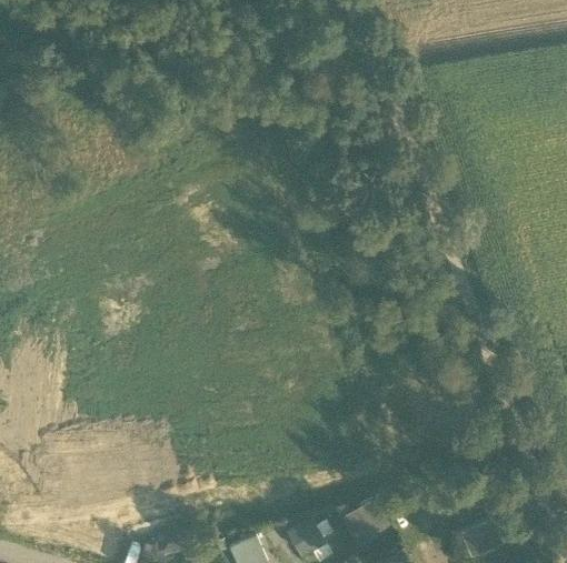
[(430,488),(440,514),(479,500),(468,474),(430,488)]
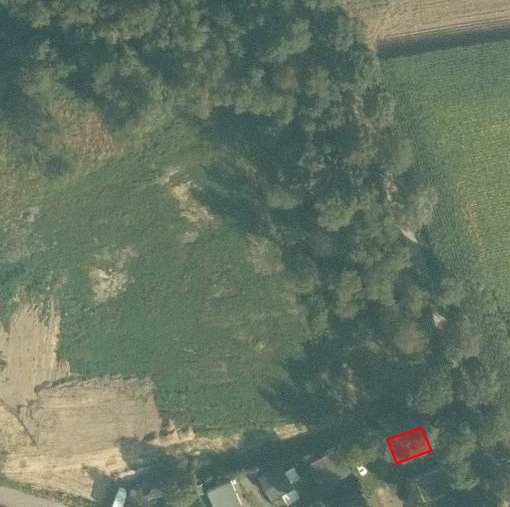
[(310,454),(299,459),(318,493),(352,474),(337,448),(314,461),(310,454)]
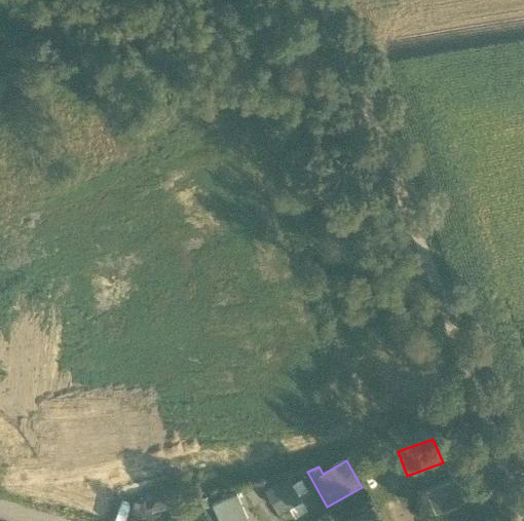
[(465,476),(421,492),(431,516),(475,499),(465,476)]
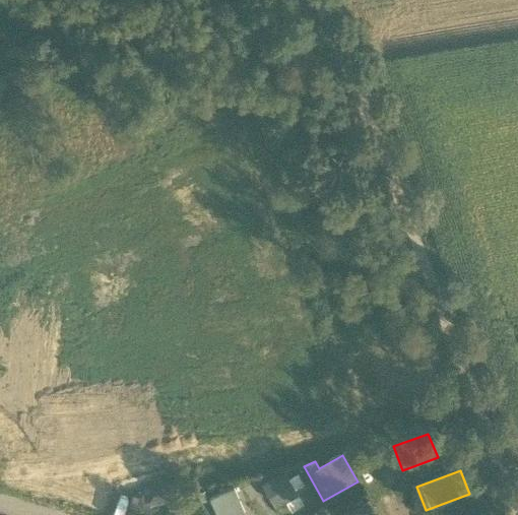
[(281,514),(303,502),(285,471),(261,486),(277,514),(281,514)]
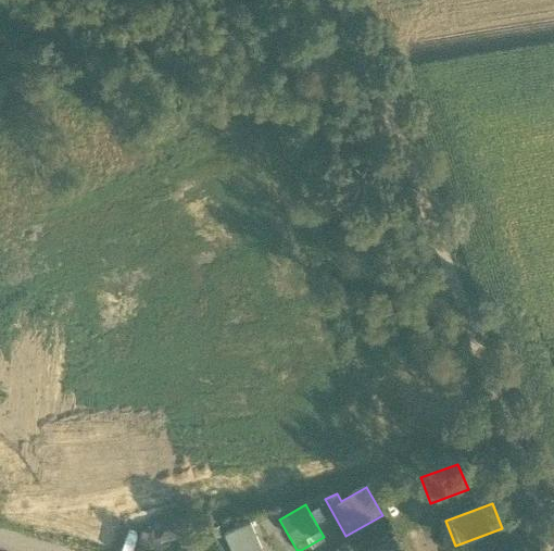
[(260,550),(264,548),(252,522),(223,536),(229,550),(260,550)]
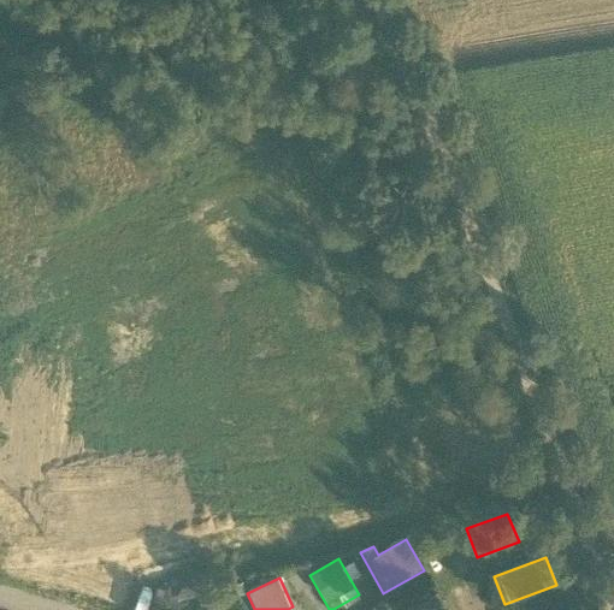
[(446,609),(437,593),(407,609),(446,609)]
